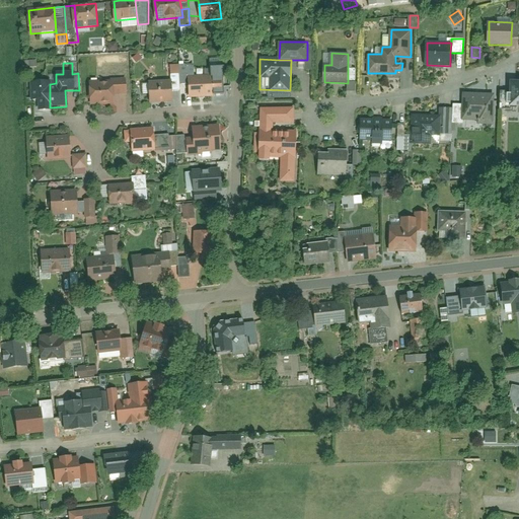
[(191,65),(178,65),(179,85),(189,84),(189,78),(191,78),(191,65)]
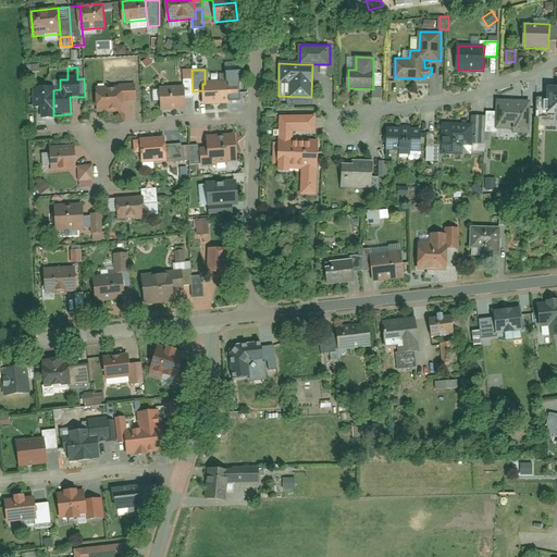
[(229,102),(239,101),(239,84),(240,84),(240,72),(225,73),(225,83),(229,83),(229,102)]
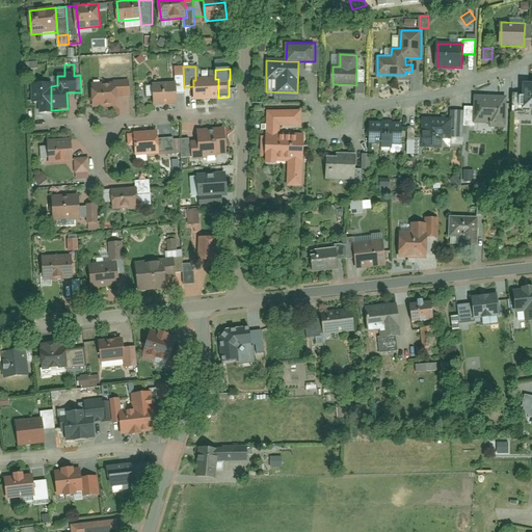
[(195,80),(193,80),(193,86),(194,99),(218,98),(218,79),(215,79),(195,80)]
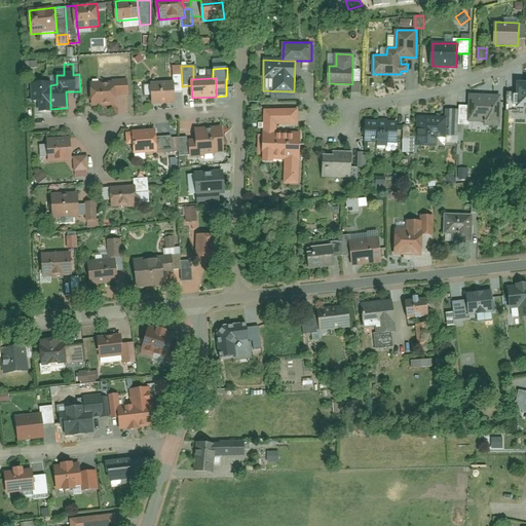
[(116,95),(128,94),(127,80),(115,81),(116,95)]
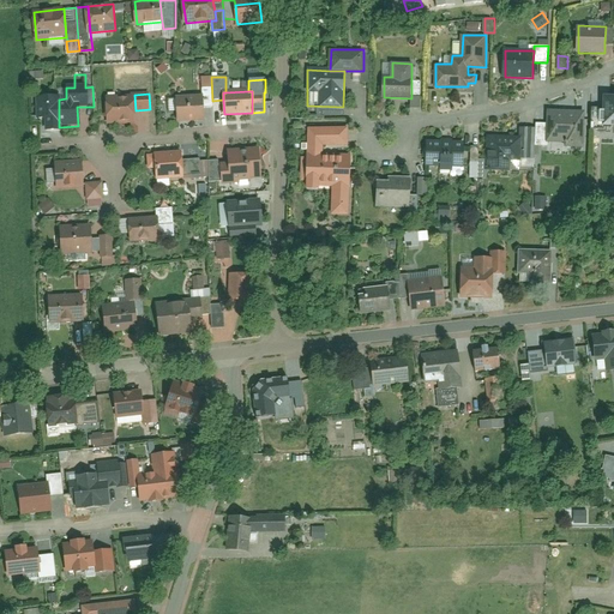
[(134,95),(107,96),(108,124),(137,122),(136,110),(134,95)]
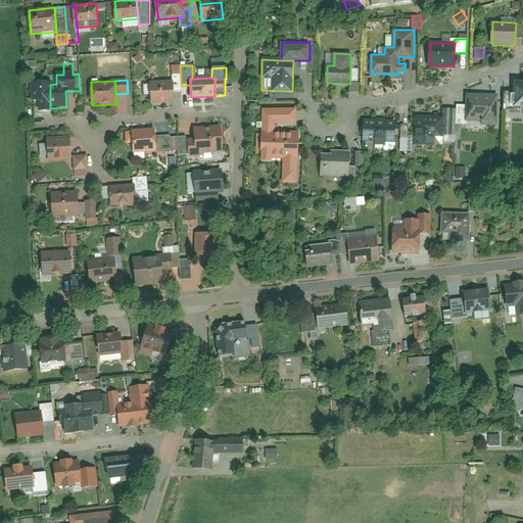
[(174,81),(151,82),(152,103),(175,101),(174,81)]
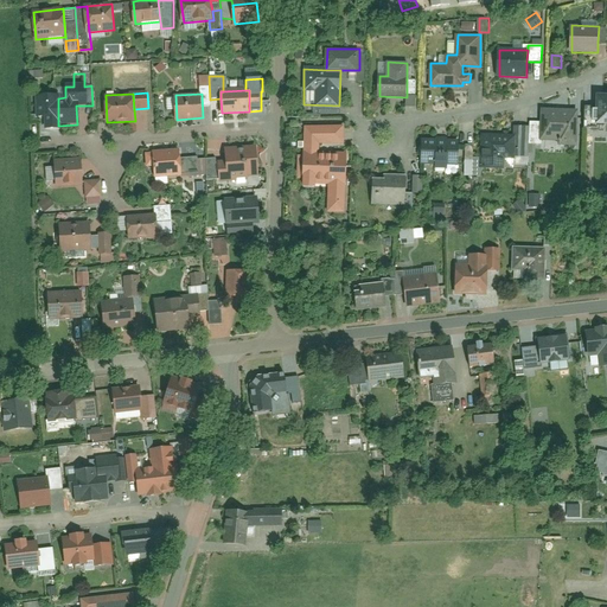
[(58,98),(58,97),(37,97),(37,117),(44,116),(44,129),(58,129),(58,98)]
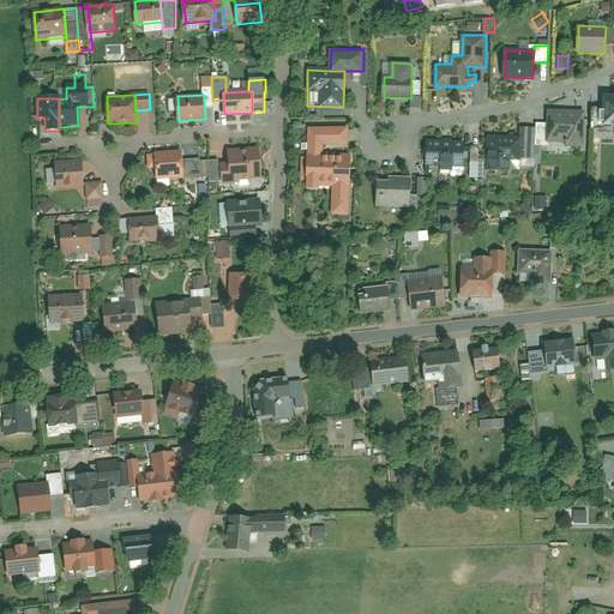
[(585,149),(587,112),(548,110),(547,122),(547,140),(566,142),(566,148),(585,149)]
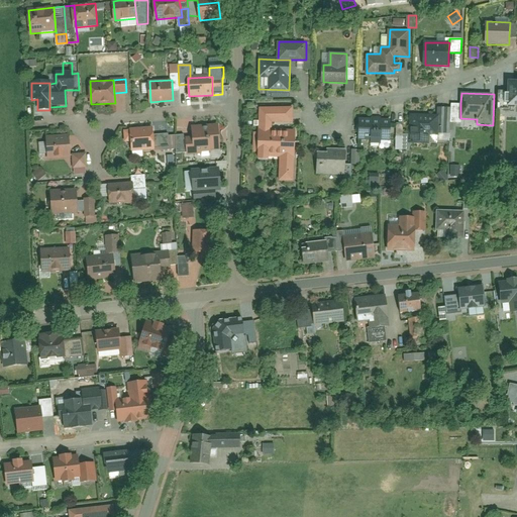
[(460,118),(460,103),(451,103),(451,107),(450,122),(460,122),(460,118)]
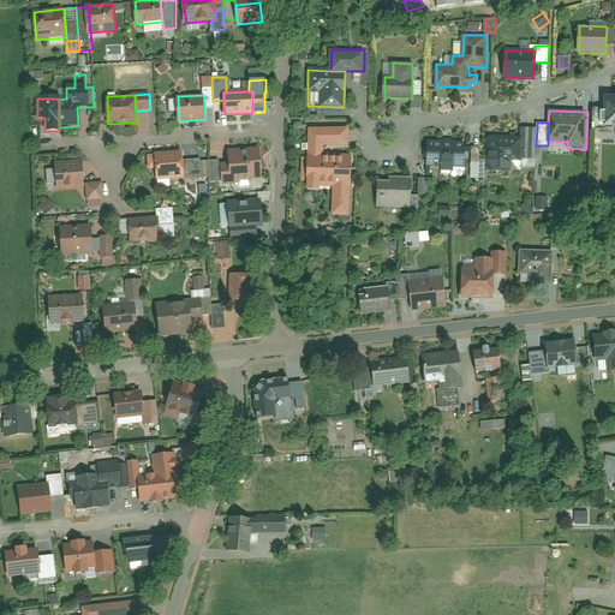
[(351,127),(310,127),(310,144),(326,144),(351,145),(351,127)]
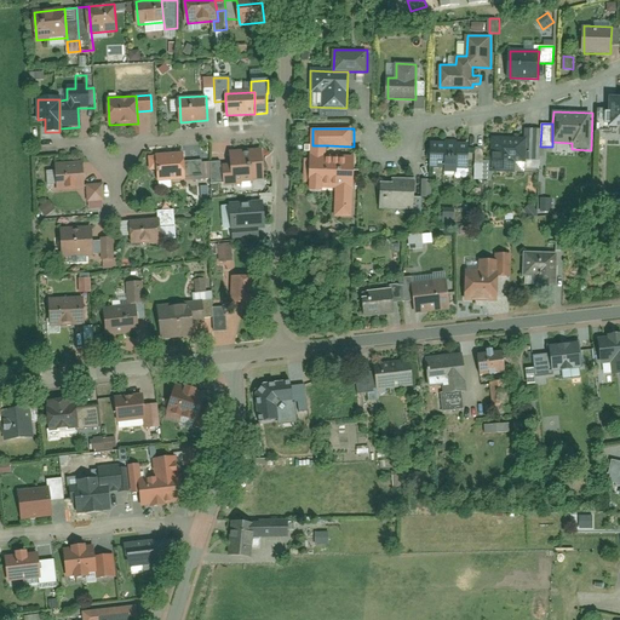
[(540,147),(541,128),(526,128),(526,137),(524,159),(540,160),(540,147)]
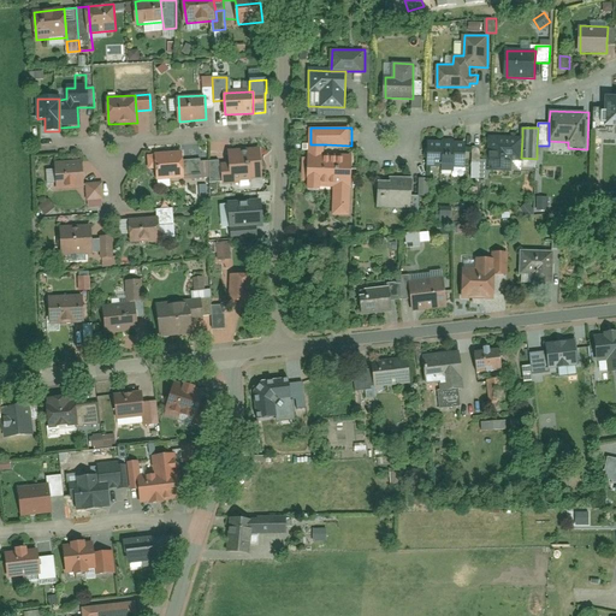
[(522,136),(491,136),(490,170),(510,171),(511,158),(521,158),(522,136)]
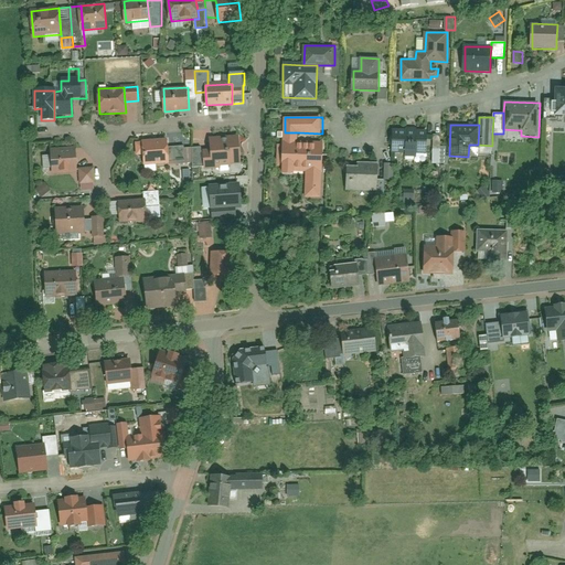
[(428,129),(394,129),(394,152),(406,152),(406,157),(418,157),(418,152),(428,152),(428,129)]
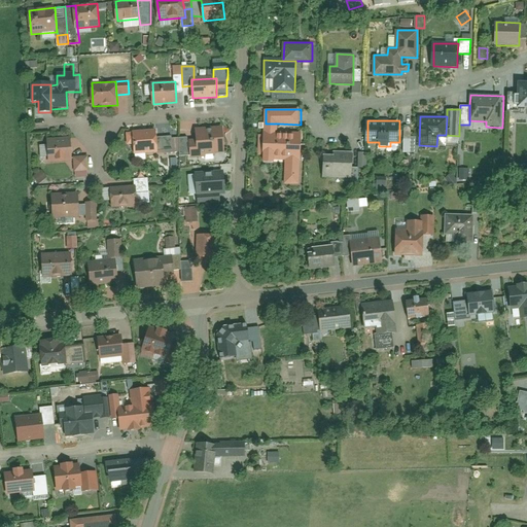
[(279,132),(279,124),(266,124),(266,135),(259,135),(259,154),(265,155),(265,164),(273,164),(274,161),(284,161),(284,184),(301,184),(301,132),(279,132)]
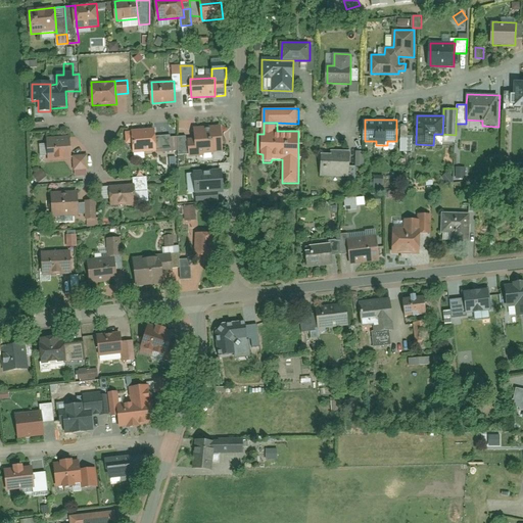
[(214,151),(224,150),(221,126),(210,127),(214,151)]
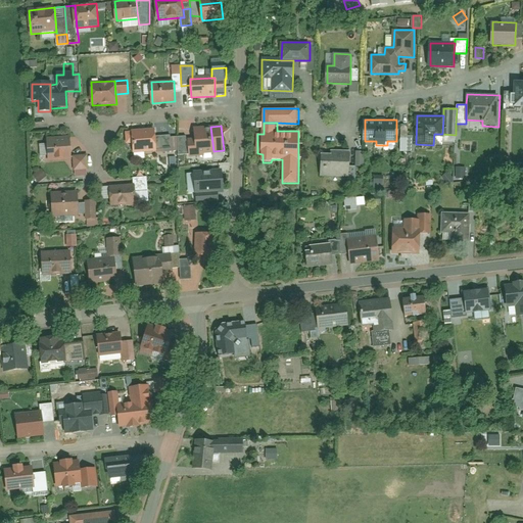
[(189,156),(214,154),(214,151),(210,127),(195,128),(196,139),(187,139),(189,152),(189,156)]
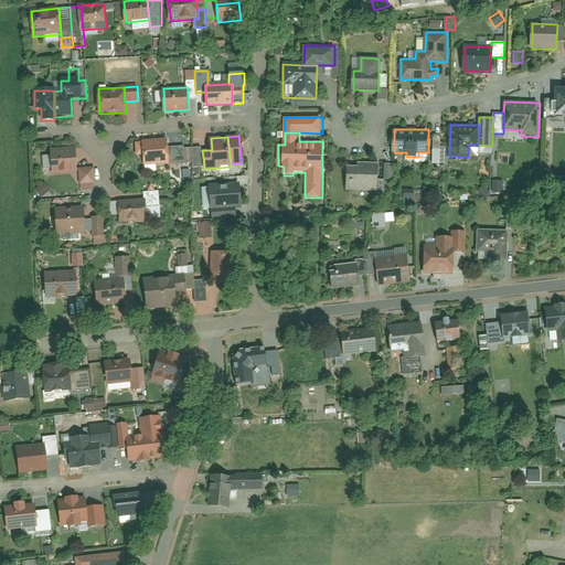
[(168,138),(144,140),(145,155),(146,164),(170,162),(168,147),(168,138)]
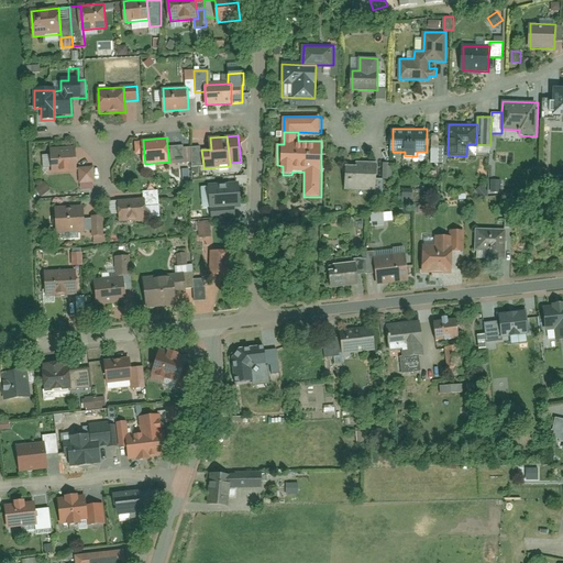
[(76,145),(51,147),(53,173),(78,170),(76,145)]
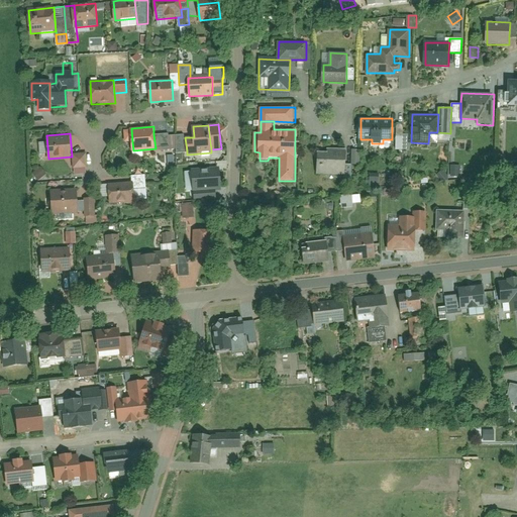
[(170,133),(153,134),(156,148),(171,147),(170,135),(170,133)]
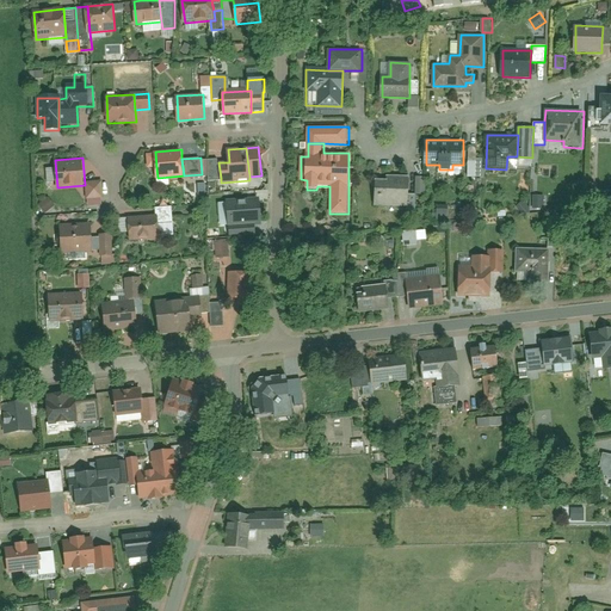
[(208,160),(209,173),(210,179),(221,178),(218,162),(218,159),(208,160)]
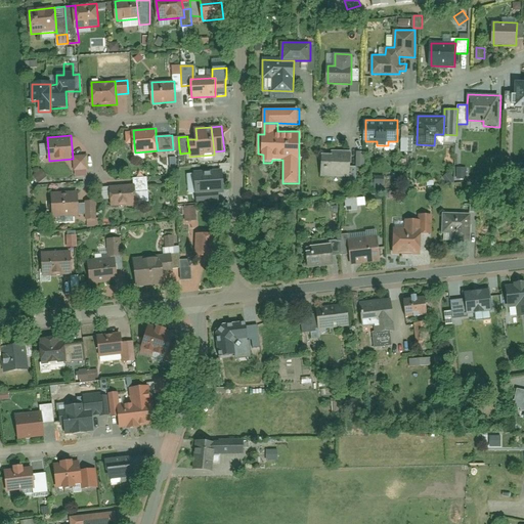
[(321,154),(321,175),(350,175),(350,166),(350,150),(334,150),(334,154),(321,154)]
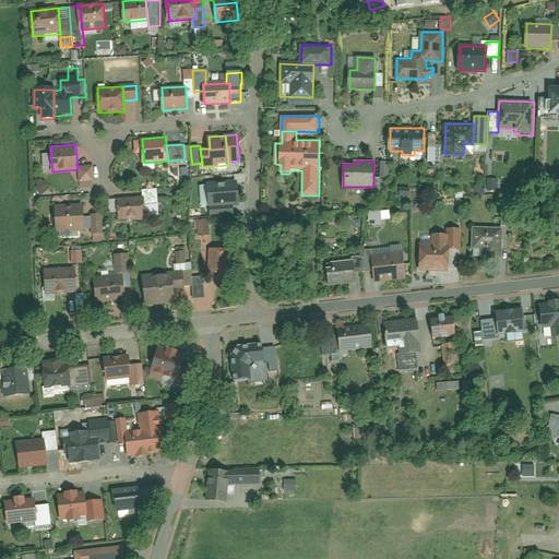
[(94,165),(80,166),(81,182),(95,181),(94,165)]
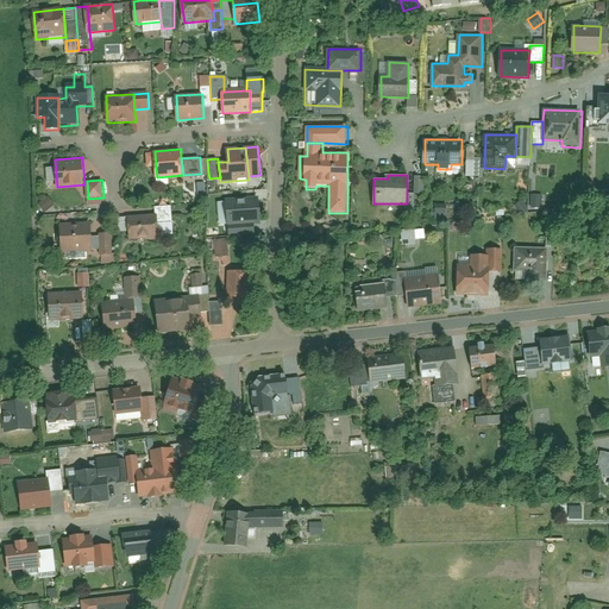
[(544,194),(533,194),(533,207),(542,208),(544,194)]
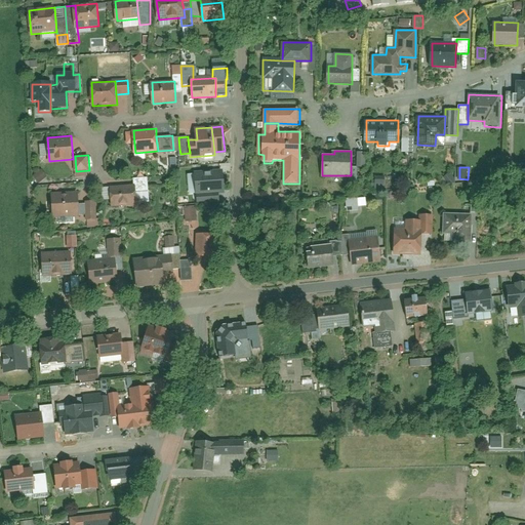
[(32,174),(35,182),(44,178),(42,170),(32,174)]
